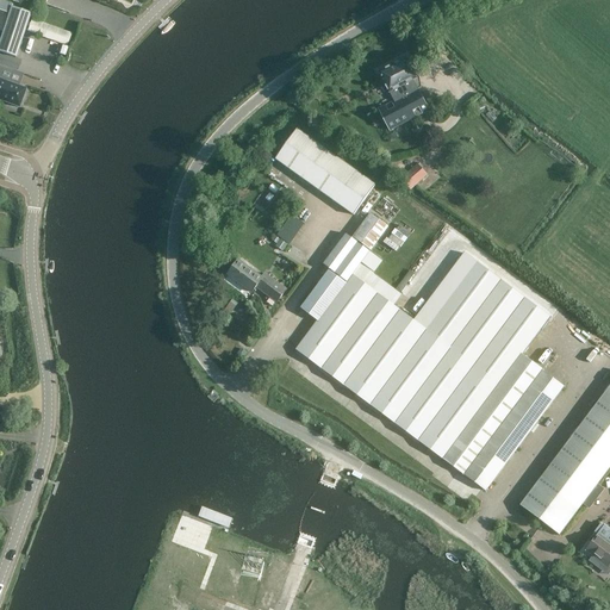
[(0,51),(16,57),(30,13),(11,7),(0,38),(0,51)]
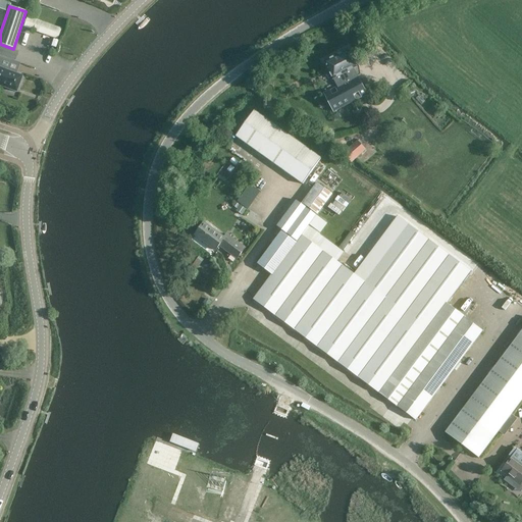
[(57,39),(61,29),(28,16),(23,27),(57,39)]
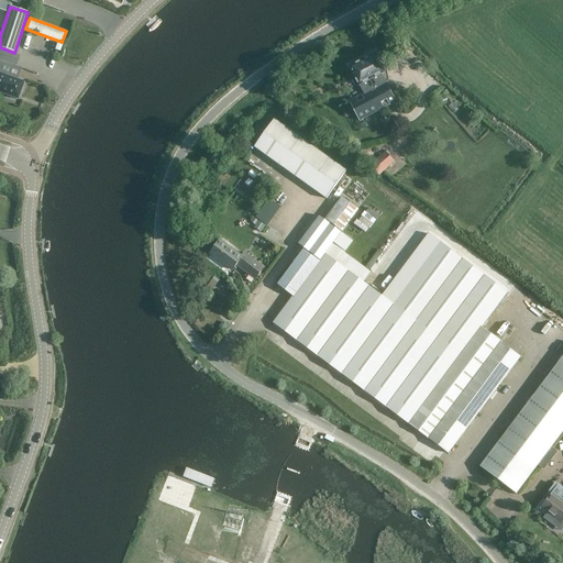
[(386,81),(384,83),(381,76),(385,73),(375,55),(350,68),(360,87),(362,86),(365,92),(349,101),(360,122),(397,102),(386,81)]
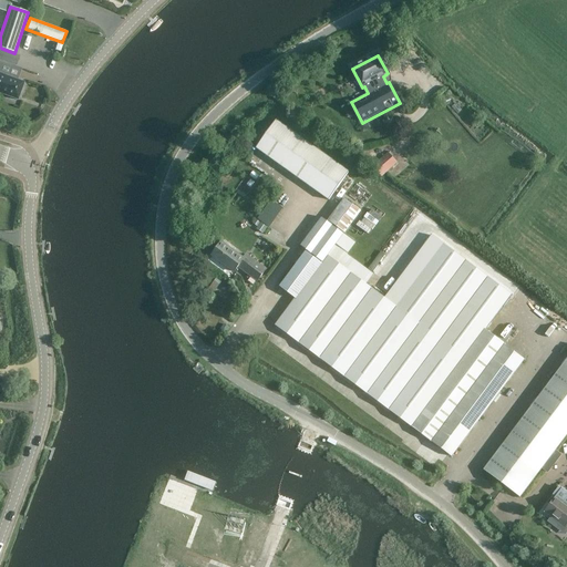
[(6,78),(0,74),(0,93),(17,100),(23,83),(11,80),(12,79),(11,79),(7,78),(6,78)]
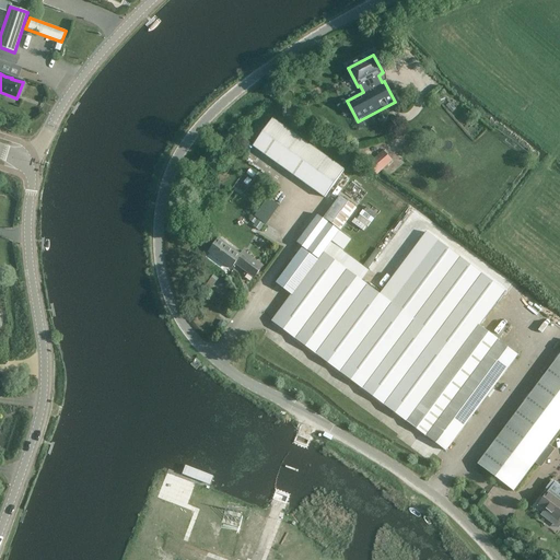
[(254,146),(325,198),(346,171),(273,118),(254,146)]
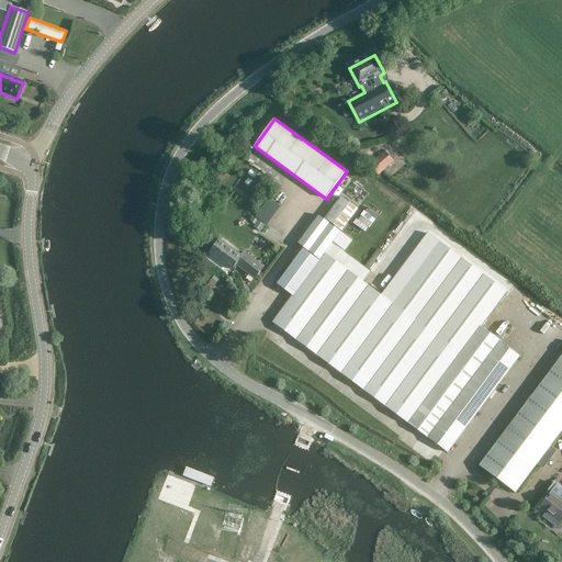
[(384,152),(369,166),(378,176),(394,163),(384,152)]
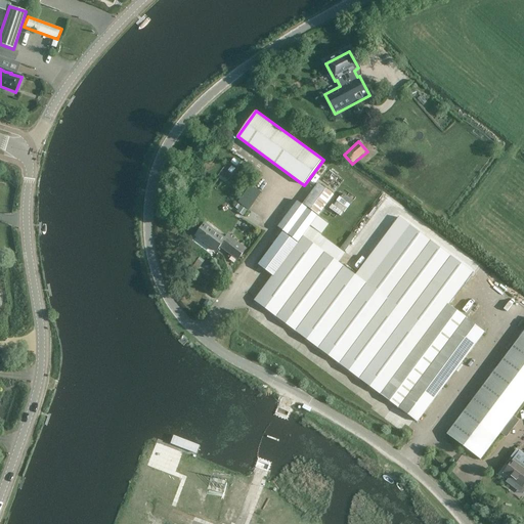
[(273,276),(255,301),(335,360),(344,367),(413,420),(418,423),(464,360),(485,332),(448,305),(473,272),(399,218),(355,275),(344,266),(314,245),(303,236),(310,226),(321,234),(329,224),(318,216),(334,194),(319,183),(303,205),(298,202),(278,227),(284,232),(259,265),(273,276)]
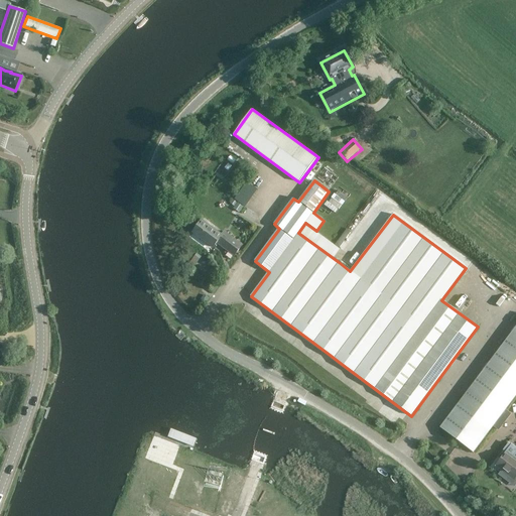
[(327,206),(338,213),(348,196),(337,188),(327,206)]
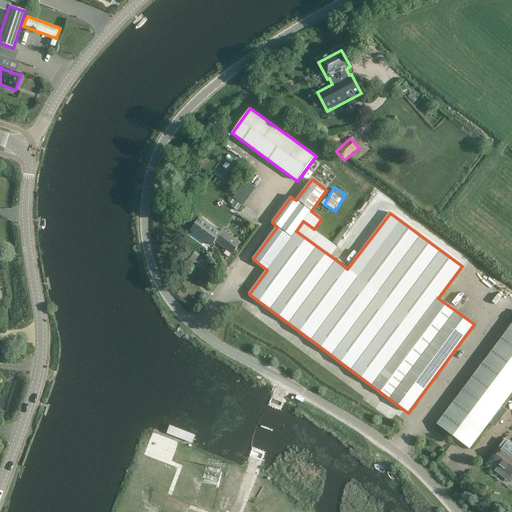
[(240,243),(222,230),(220,233),(200,219),(191,231),(212,246),(215,241),(232,254),(240,243)]
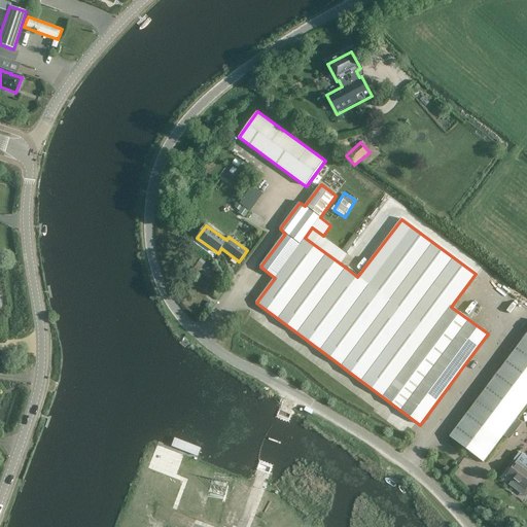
[(505,362),(450,437),(484,463),(526,406),(526,334),(514,352),(505,362)]
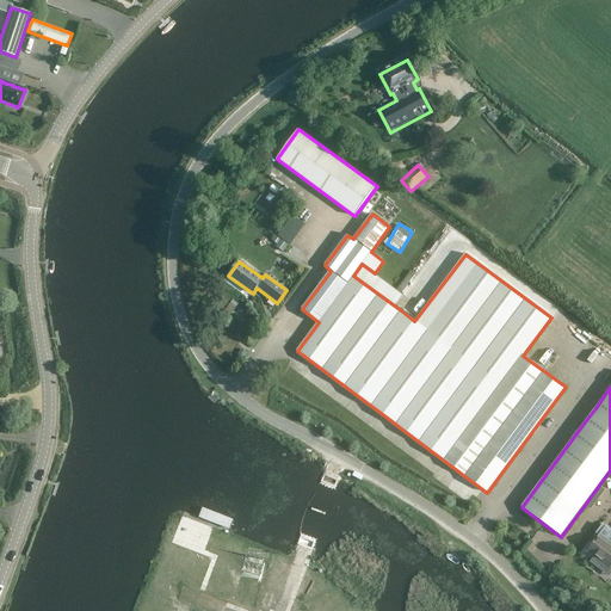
[(600,535),(588,550),(594,556),(609,568),(610,565),(610,528),(604,522),(597,531),(600,535)]
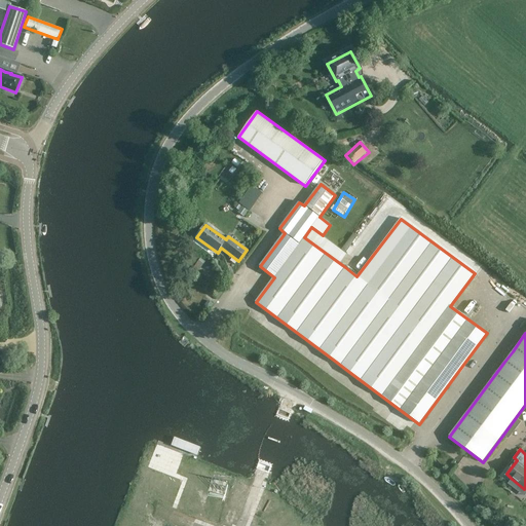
[(213,523),(219,524),(223,504),(217,503),(213,523)]
